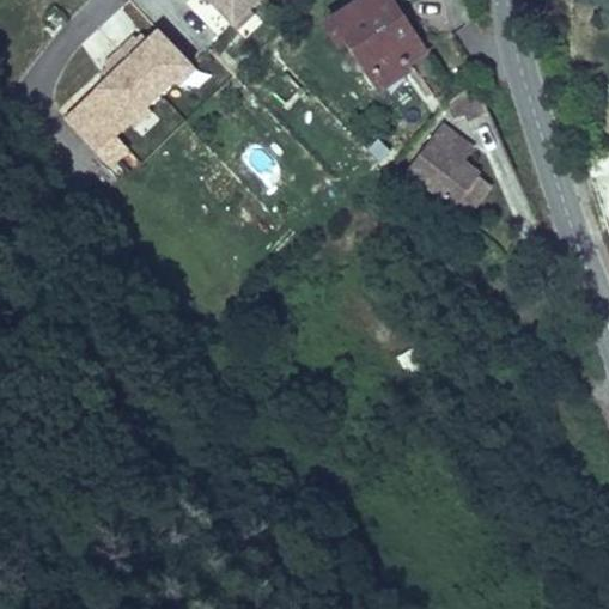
[(209,0),(232,23),(250,6),(256,0),(209,0)]
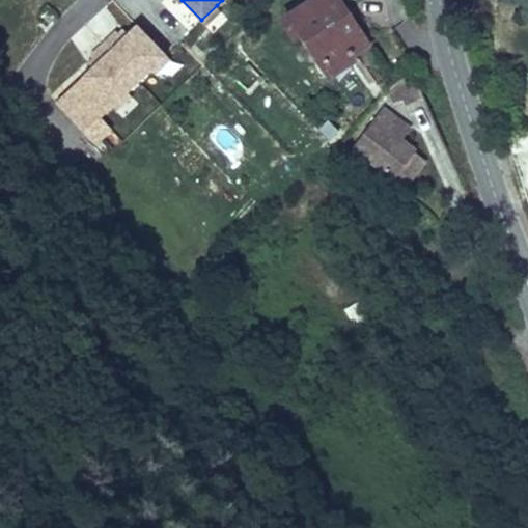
[(354,62),(349,55),(369,43),(343,0),(310,0),(282,17),(295,39),(303,34),(329,78),(354,62)]
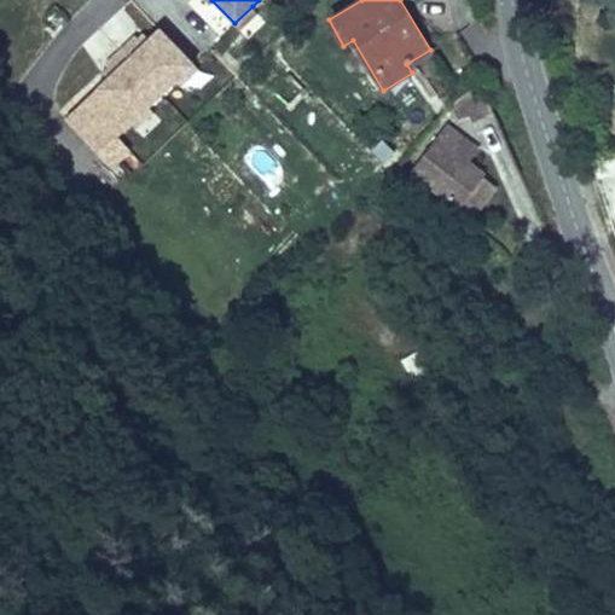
[(235,23),(241,30),(259,13),(253,6),(235,23)]
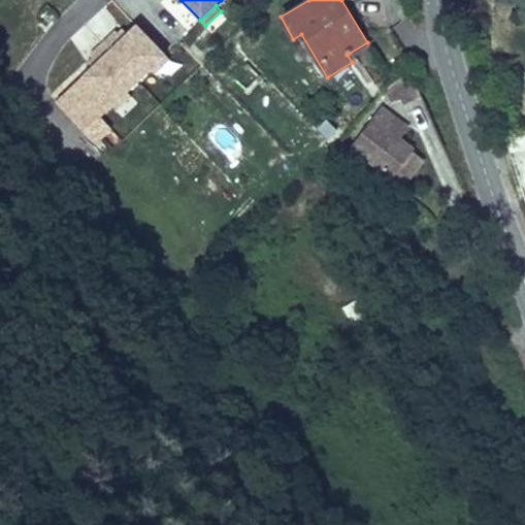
[(163,56),(165,54),(135,22),(124,32),(119,27),(83,62),(87,67),(51,101),(80,133),(108,106),(125,91),(148,70),(163,56)]
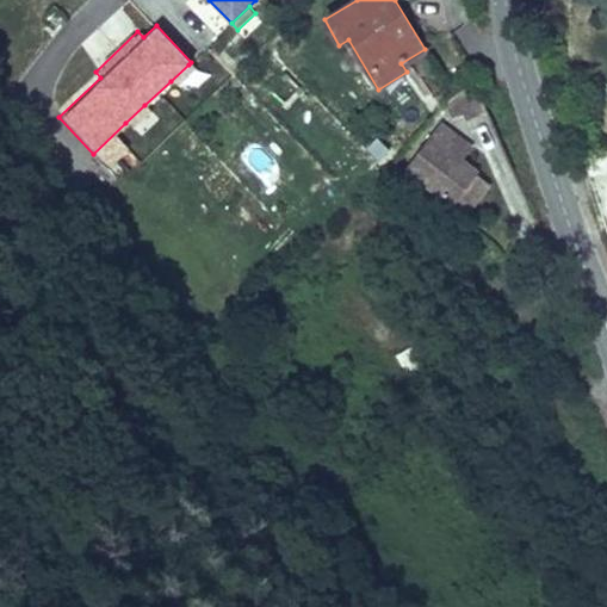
[(194,70),(189,64),(171,81),(177,87),(194,70)]
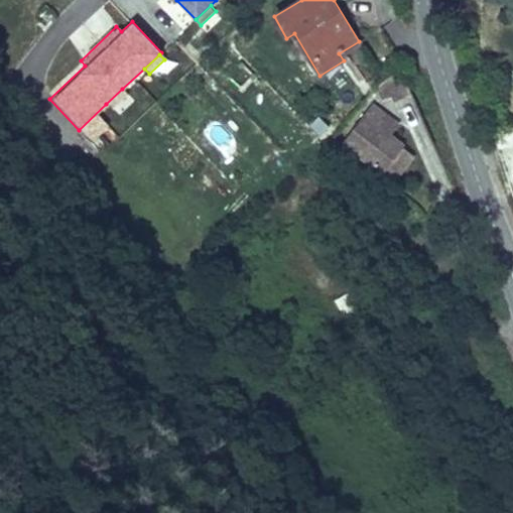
[(127,95),(122,89),(106,104),(111,110),(127,95)]
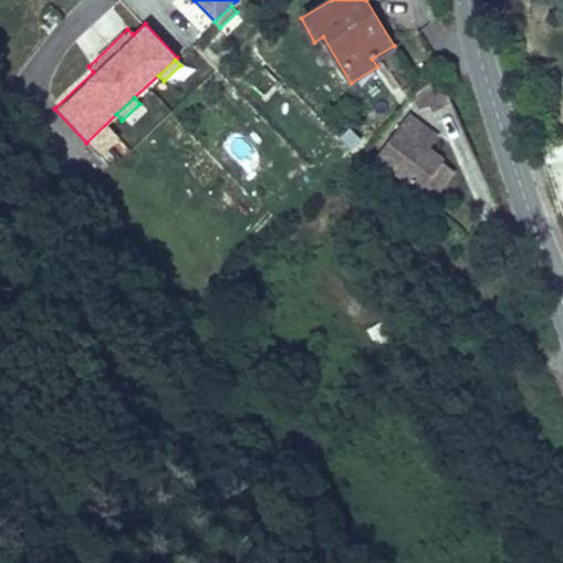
[(372,163),(430,204),(450,176),(439,168),(438,159),(427,152),(435,142),(402,118),(372,163)]
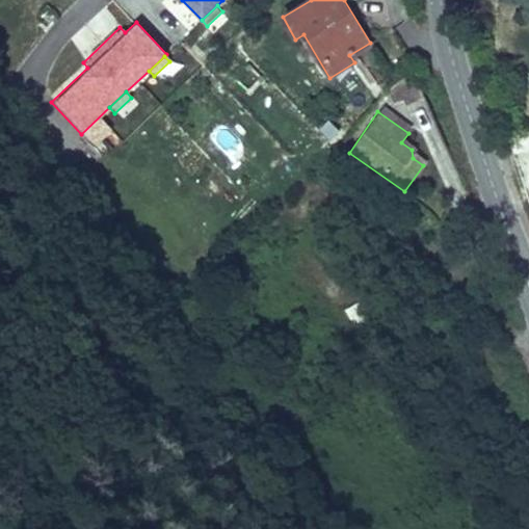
[(349,333),(365,324),(355,308),(341,316),(349,333)]
